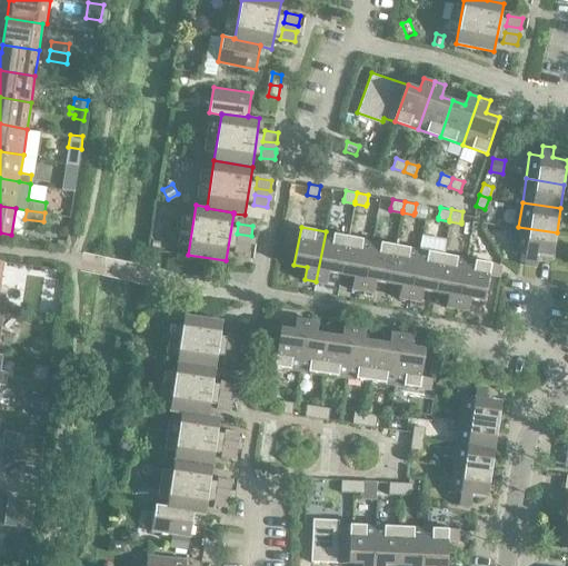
[(515,251),(526,252),(525,264),(536,265),(538,255),(554,257),(557,232),(518,227),(515,251)]
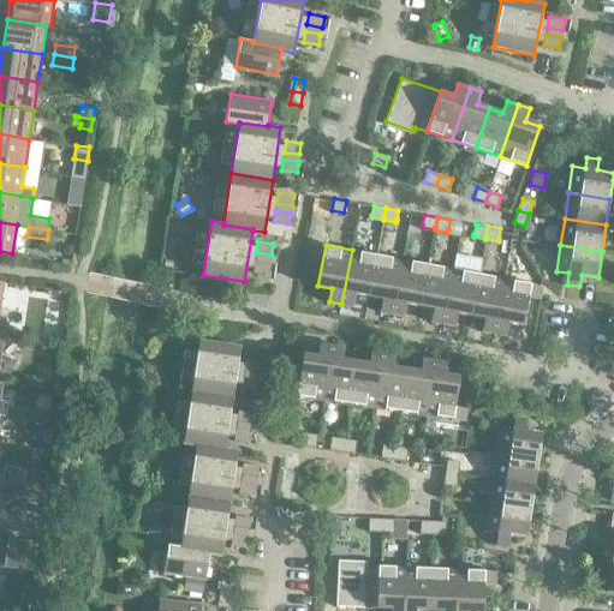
[(356,293),(370,295),(377,255),(352,250),(341,304),(353,306),(356,293)]
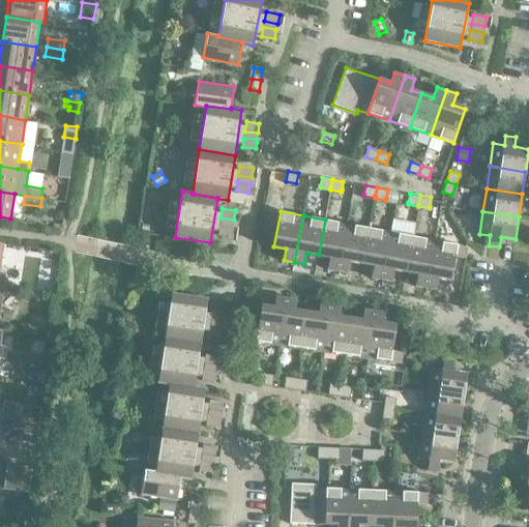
[(328,268),(339,270),(347,224),(325,220),(319,255),(330,257),(328,268)]
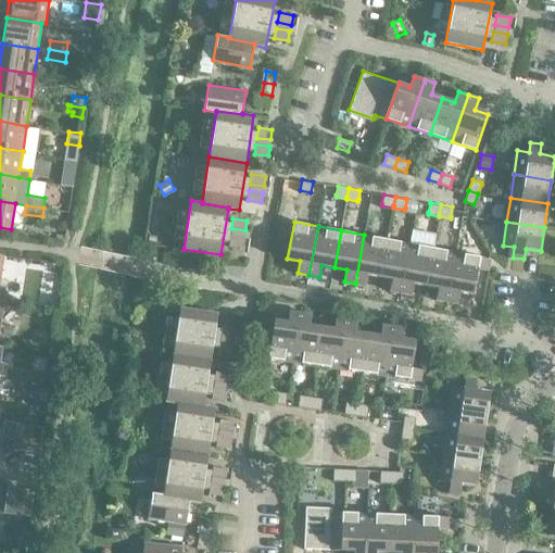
[(243,247),(244,240),(244,237),(230,235),(229,246),(243,247)]
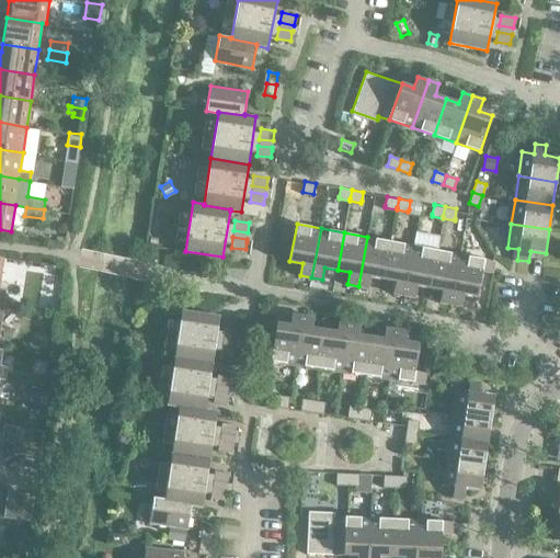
[(372,276),(384,279),(390,241),(367,237),(358,286),(369,287),(372,276)]
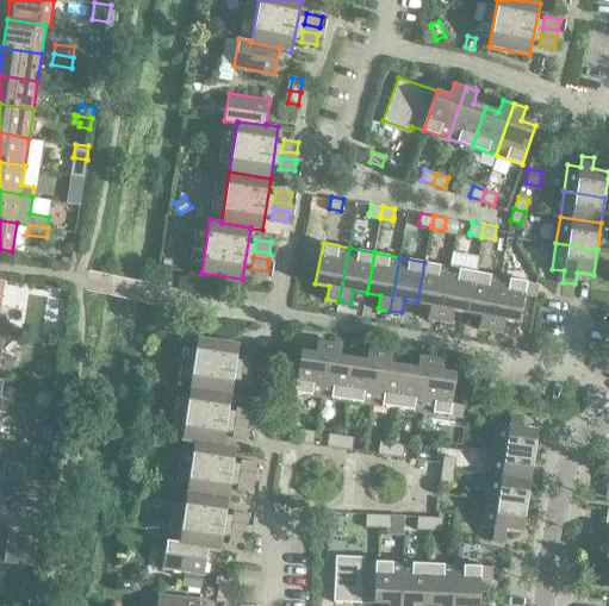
[(424,262),(417,303),(430,305),(428,318),(440,320),(451,267),(424,262)]
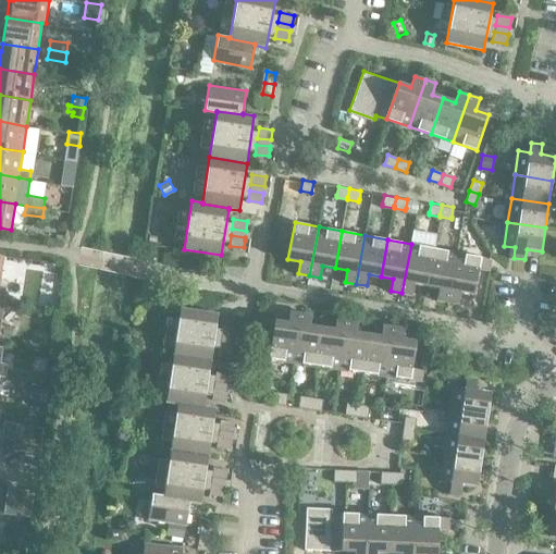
[(411,244),(402,293),(412,295),(415,283),(427,285),(434,248),(411,244)]
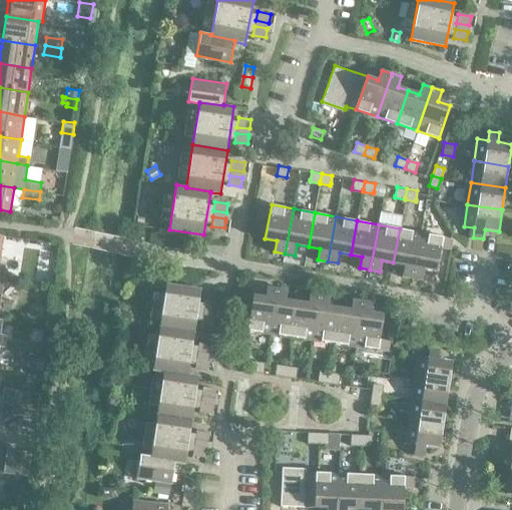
[(413,277),(421,232),(400,228),(393,263),(405,265),(403,276),(413,277)]
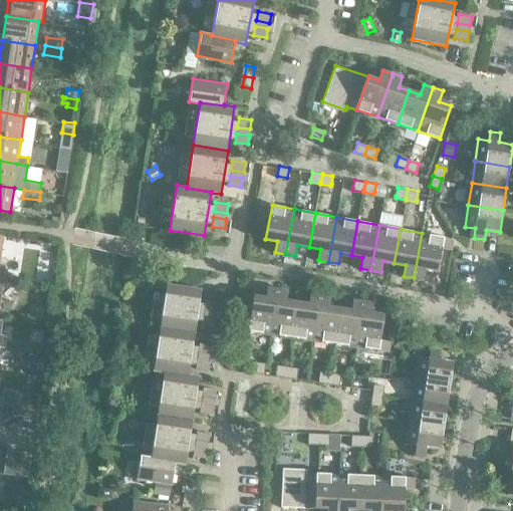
[(453,239),(422,233),(414,277),(424,279),(426,269),(438,271),(442,247),(452,249),(453,239)]
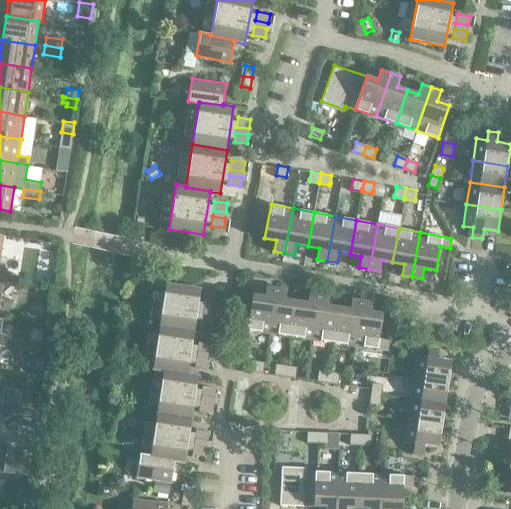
[(43,273),(42,282),(55,283),(56,271),(48,270),(43,273)]
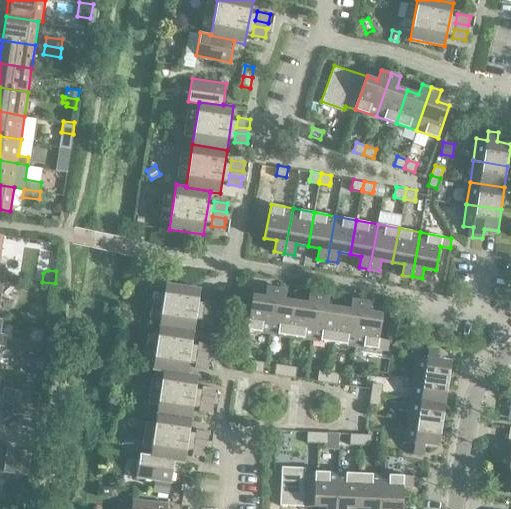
[(166,282),(159,326),(194,331),(201,287),(166,282)]
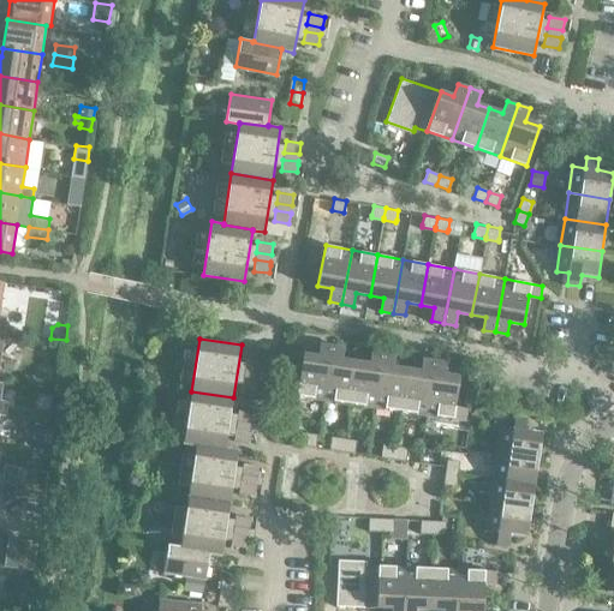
[(325,399),(333,345),(320,343),(319,355),(304,353),(298,395),(325,399)]
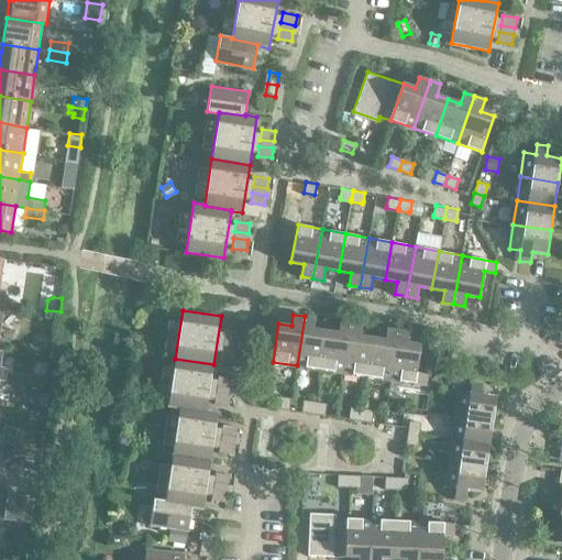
[(316,317),(305,316),(297,365),(320,369),(326,331),(313,329),(316,317)]
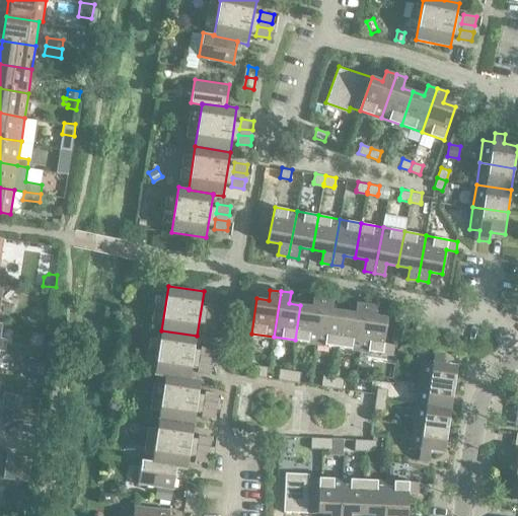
[(312,306),(300,305),(295,340),(316,343),(323,297),(313,296),(312,306)]
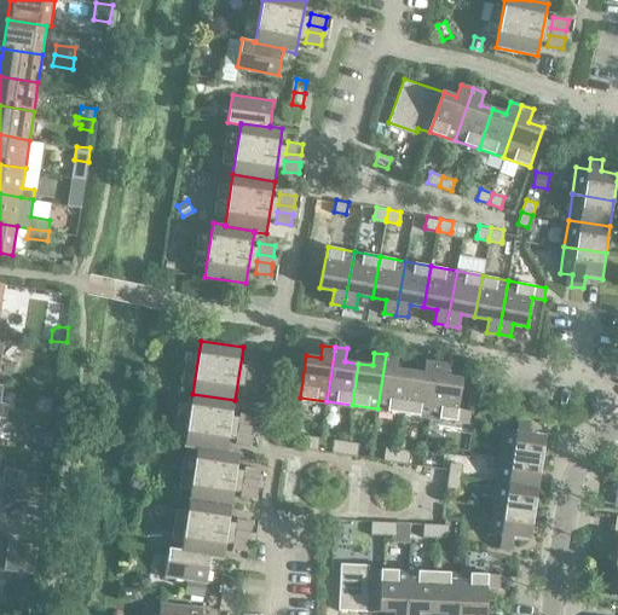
[(398,357),(386,354),(377,408),(404,412),(410,371),(397,369),(398,357)]
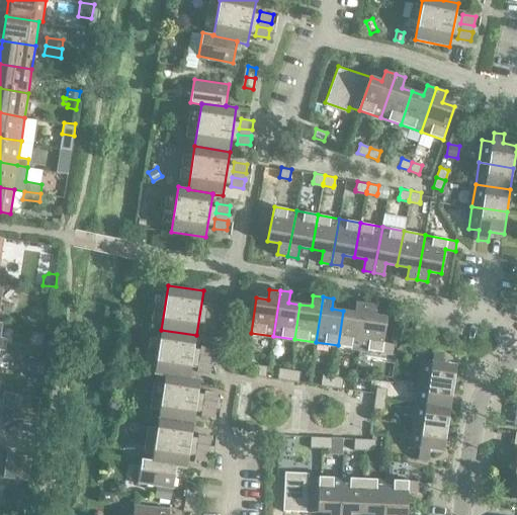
[(359,348),(366,304),(356,302),(354,313),(343,311),(338,345),(359,348)]
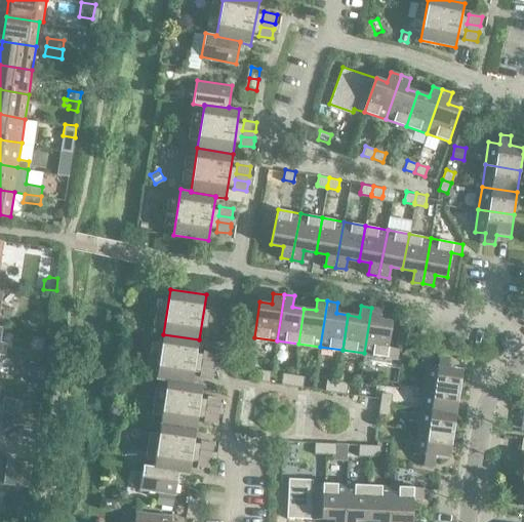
[(222,318),(224,308),(210,307),(208,316),(222,318)]
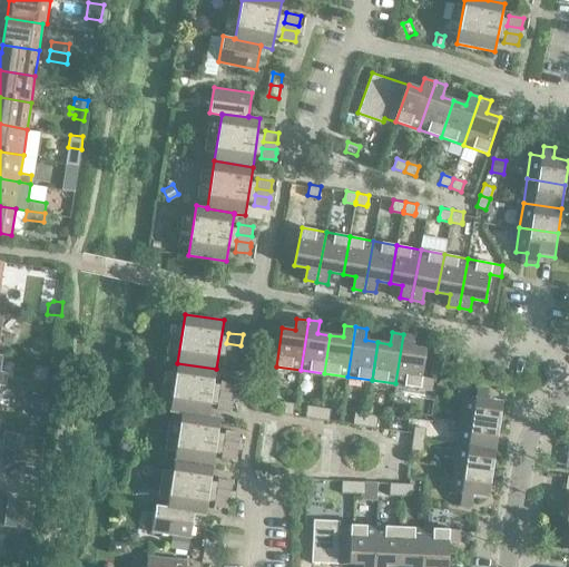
[(414,335),(403,334),(395,383),(431,389),(433,378),(422,377),(427,349),(412,348),(414,335)]
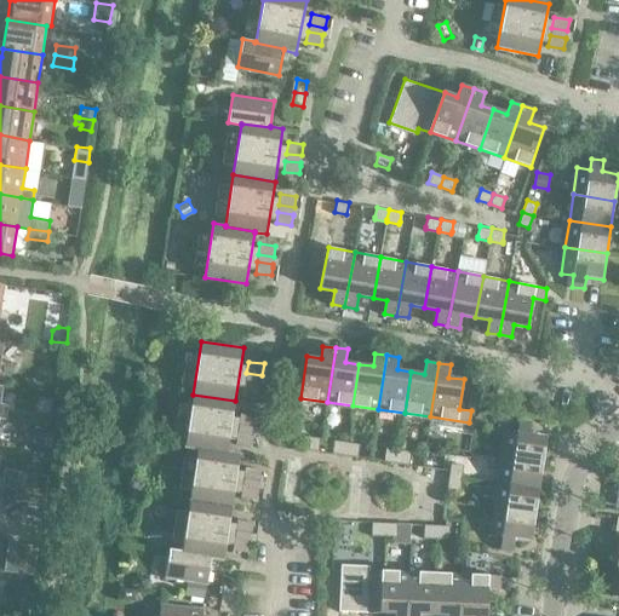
[(259,393),(261,385),(261,383),(246,380),(244,391),(259,393)]
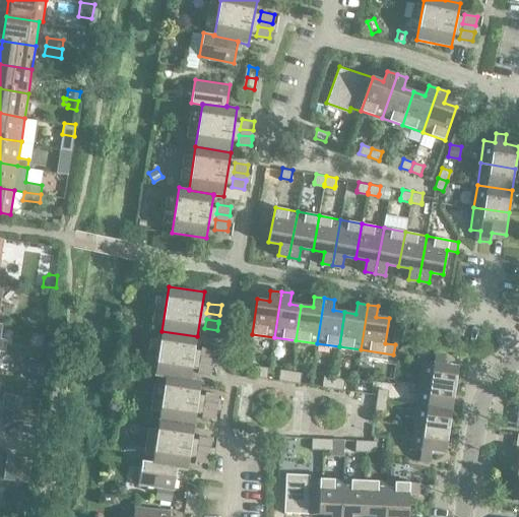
[(191,380),(191,378),(197,336),(161,331),(155,375),(166,377),(166,376),(191,380)]
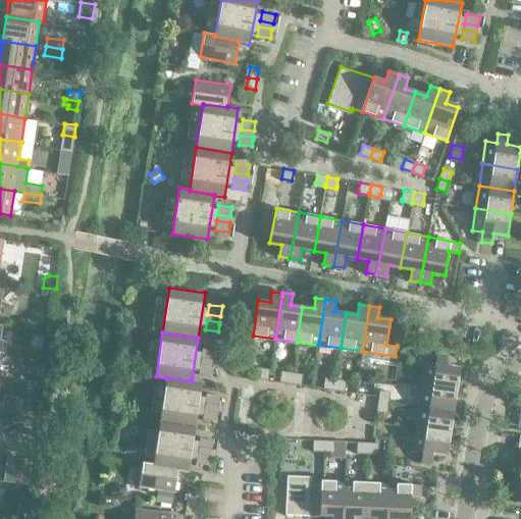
[(214,359),(215,350),(202,348),(201,357),(214,359)]
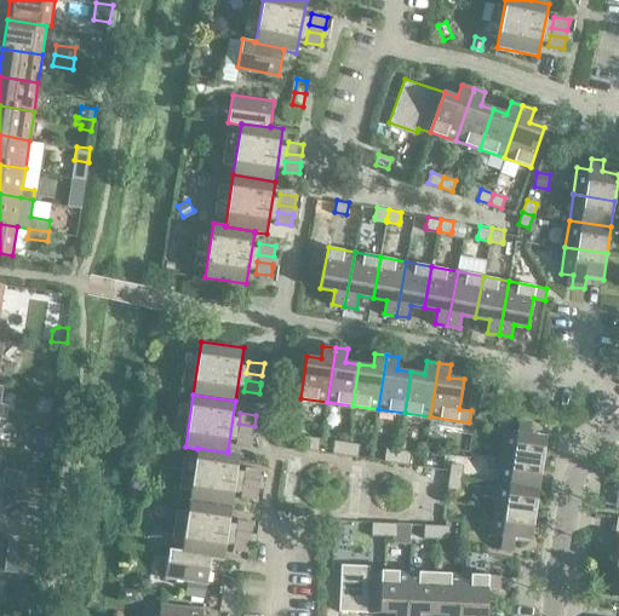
[(548,435),(531,432),(532,421),(520,419),(519,431),(505,429),(502,455),(543,461),(548,435)]
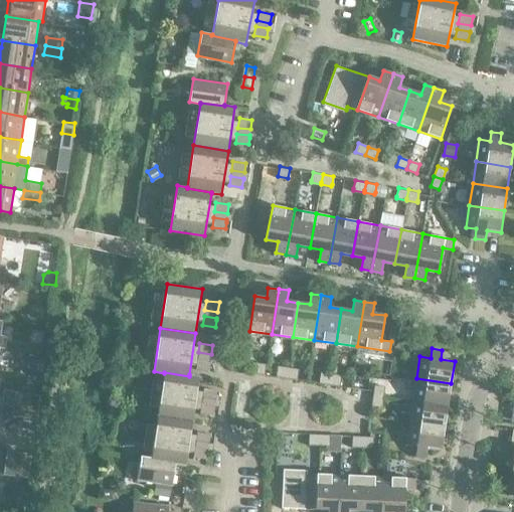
[(36,357),(34,369),(43,370),(45,358),(36,357)]
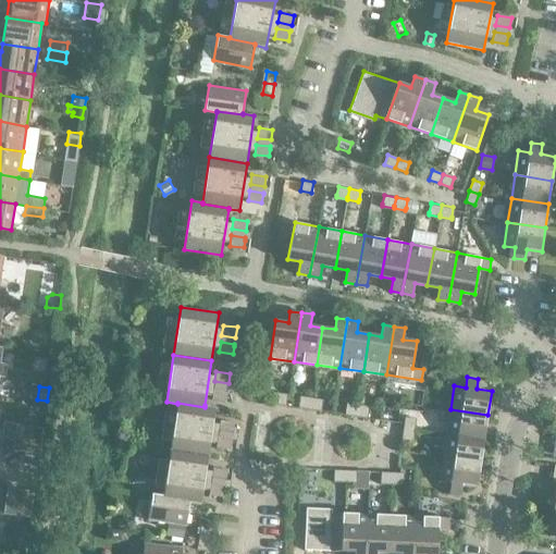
[(226,399),(227,391),(227,390),(213,388),(212,397),(226,399)]
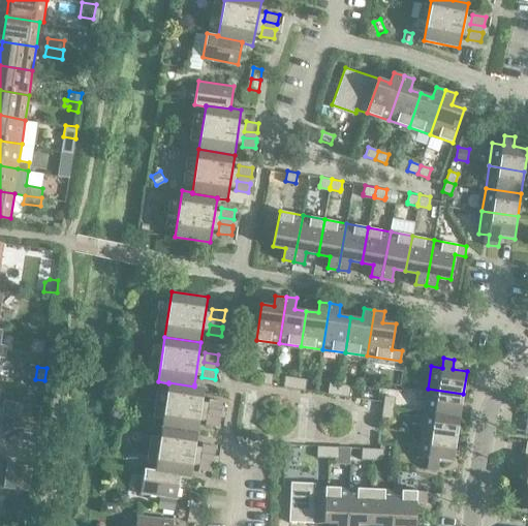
[(262,374),(260,382),(272,384),(273,375),(262,374)]
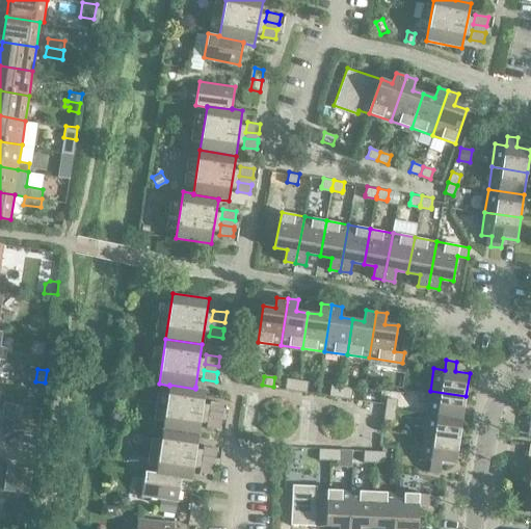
[(296,390),(297,381),(287,379),(286,389),(296,390)]
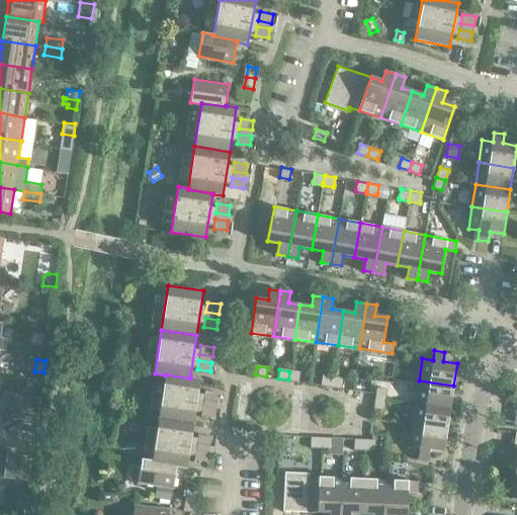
[(298,381),(300,372),(289,371),(288,379),(298,381)]
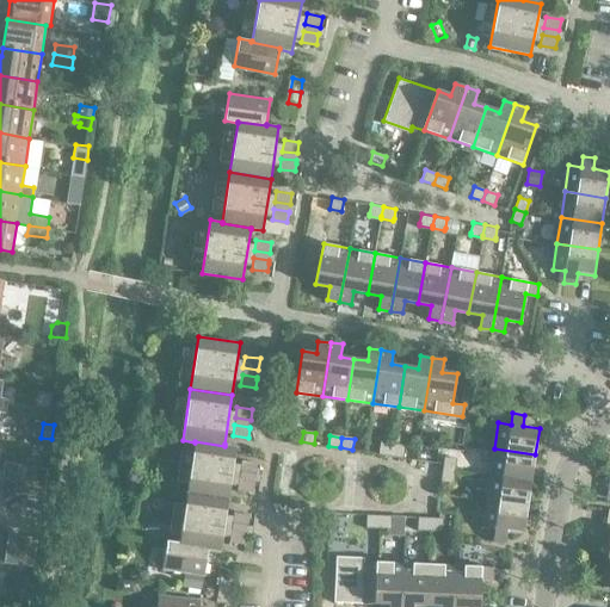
[(225,444),(225,446),(195,441),(195,443),(188,494),(228,500),(236,446),(225,444)]
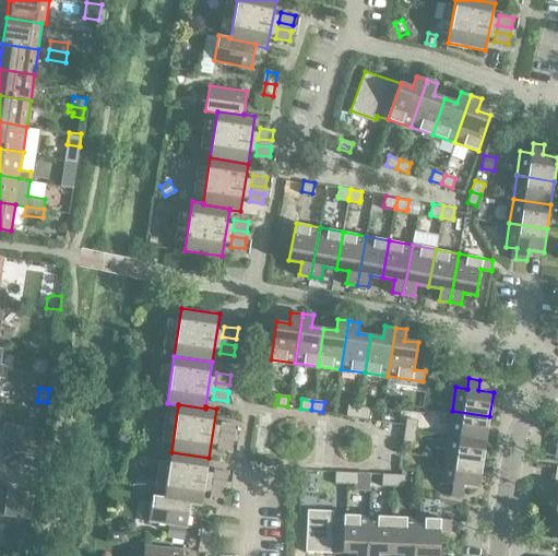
[(358,416),(359,407),(348,405),(346,415),(358,416)]
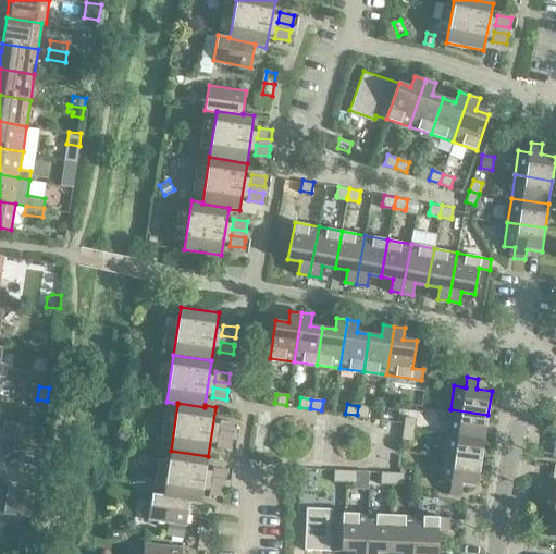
[(368,417),(369,407),(358,406),(357,415),(368,417)]
